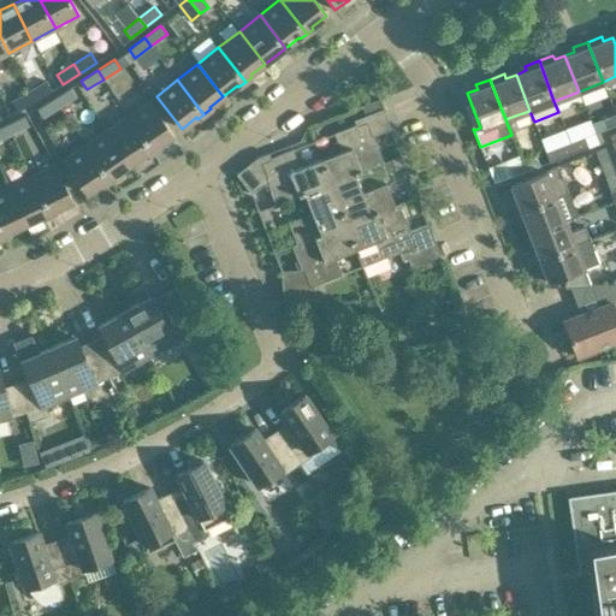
[(46,81),(29,92),(34,100),(52,90),(46,81)]
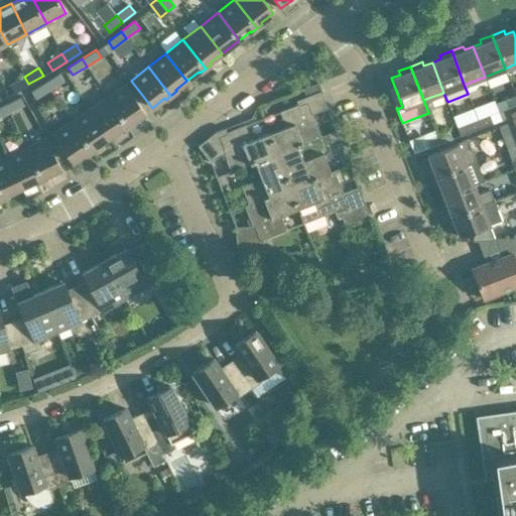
[(59,75),(45,83),(49,91),(65,83),(59,75)]
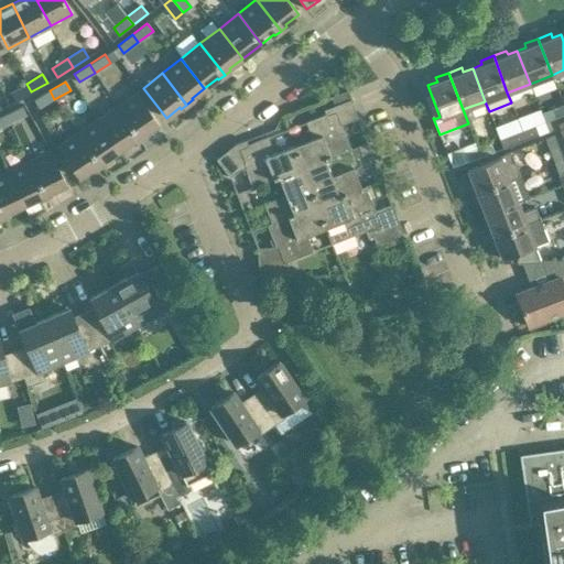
[(15,101),(31,91),(26,84),(11,93),(15,101)]
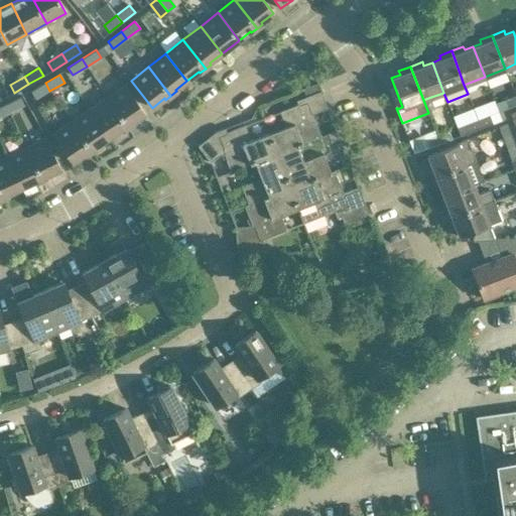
[(35,99),(49,91),(45,83),(31,91),(35,99)]
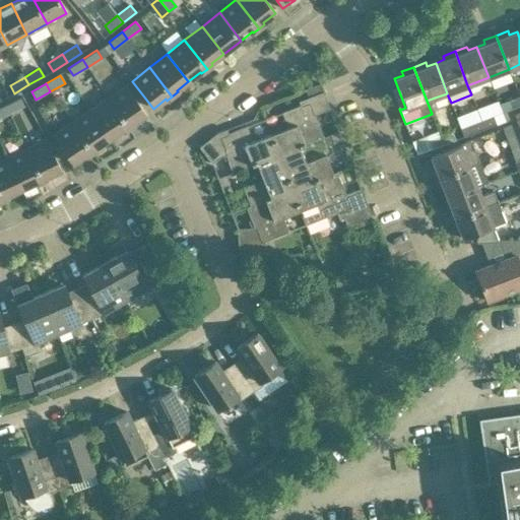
[(127,85),(109,98),(129,128),(134,124),(133,123),(146,114),(127,85)]
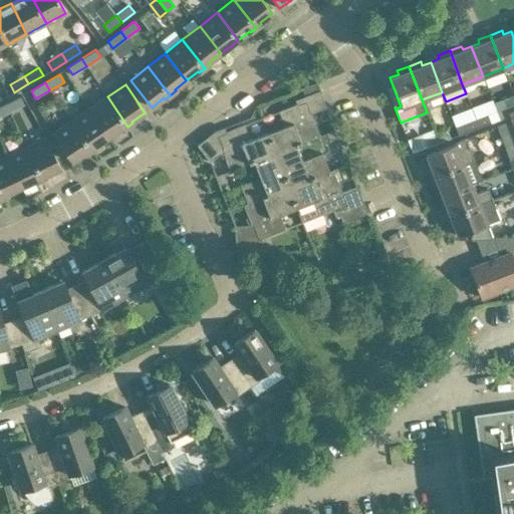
[(401,106),(393,85),(388,87),(388,86),(387,86),(395,107),(396,107),(396,108),(401,106)]
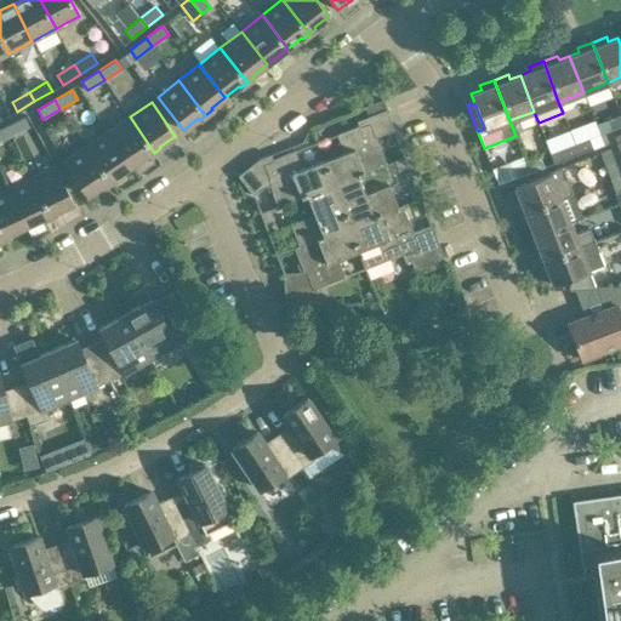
[(343,152),(323,160),(331,184),(358,174),(358,175),(386,164),(376,136),(394,130),(386,109),(357,120),(358,125),(336,134),(343,152)]
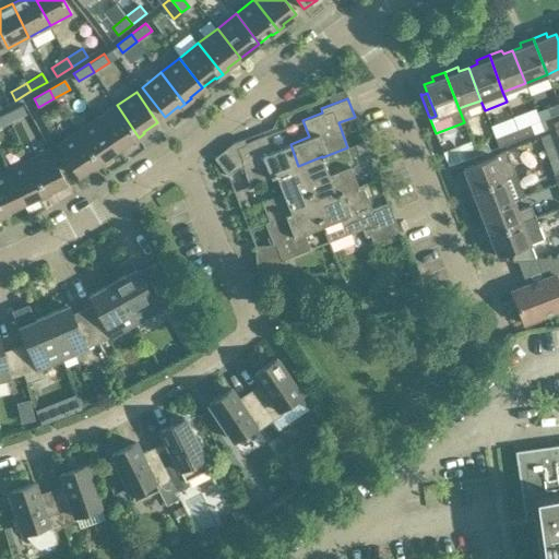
[(558,113),(558,106),(558,104),(545,108),(548,118),(558,113)]
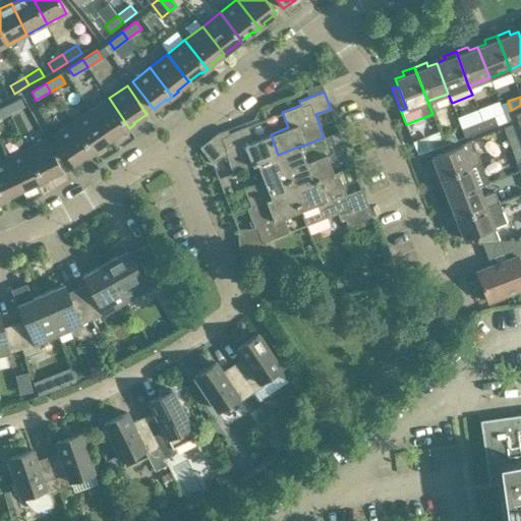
[(20,98),(5,105),(9,113),(24,106),(20,98)]
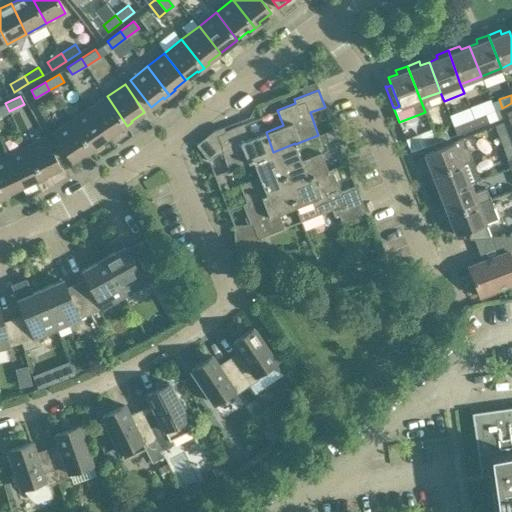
[(127,126),(107,96),(88,108),(107,137),(120,129),(121,130),(127,126)]
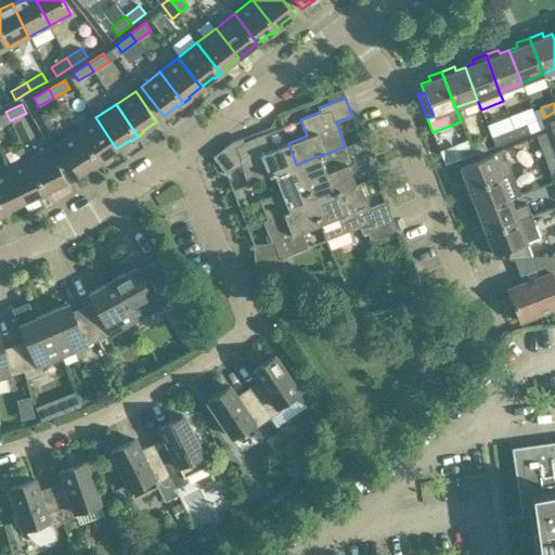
[(0,125),(10,120),(5,112),(0,114),(0,125)]
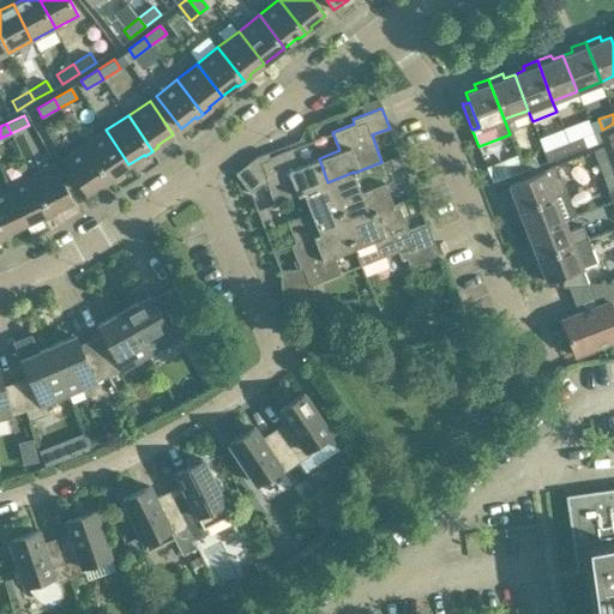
[(128,164),(106,130),(84,144),(108,181),(115,175),(114,174),(128,164)]
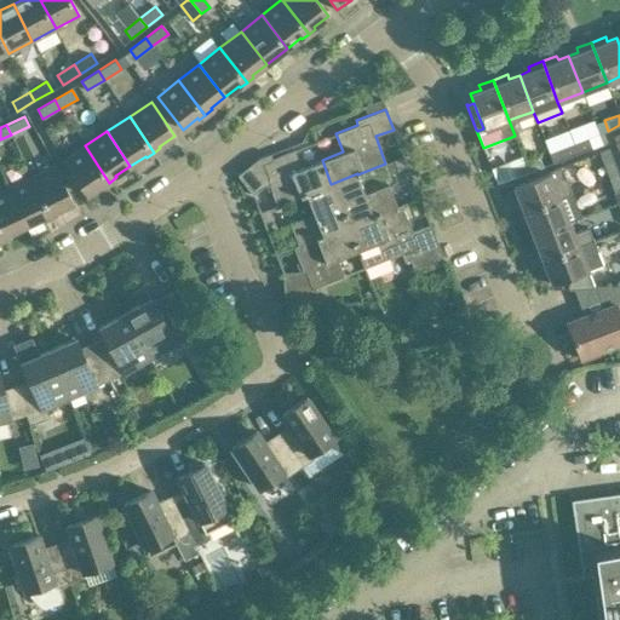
[(587,138),(574,143),(578,154),(592,148),(587,138)]
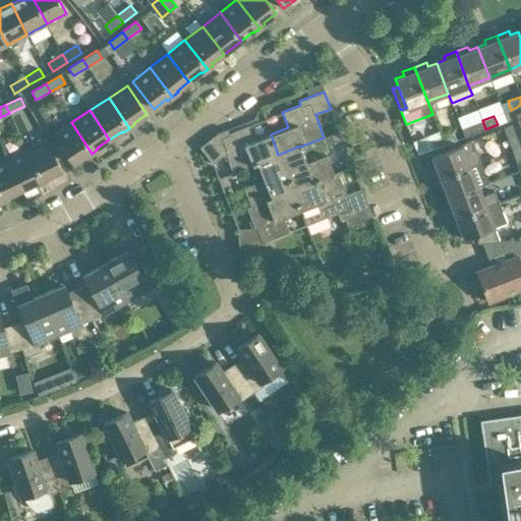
[(485,129),(482,120),(461,128),(464,137),(485,129)]
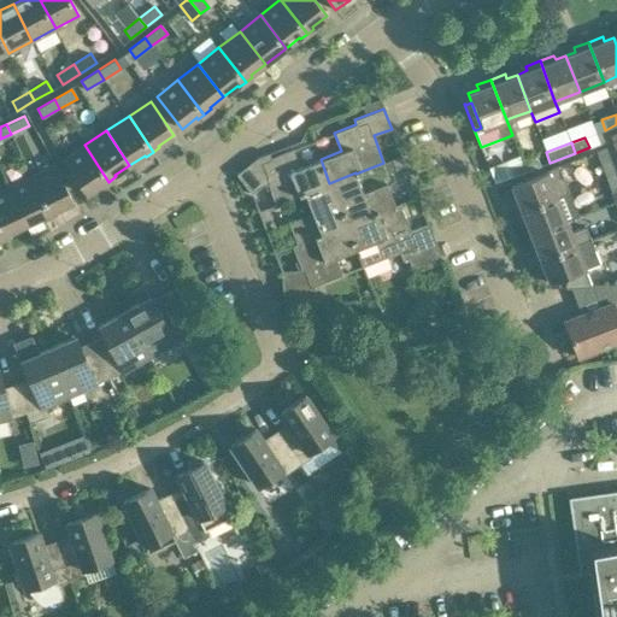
[(109,182),(84,145),(63,160),(86,194),(101,184),(103,186),(109,182)]
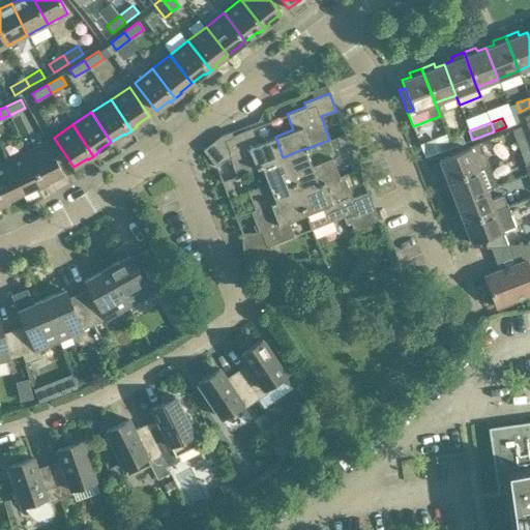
[(261,166),(283,157),(275,137),(258,143),(252,127),(232,136),(231,131),(221,136),(203,149),(215,166),(224,159),(230,157),(237,175),(261,166)]
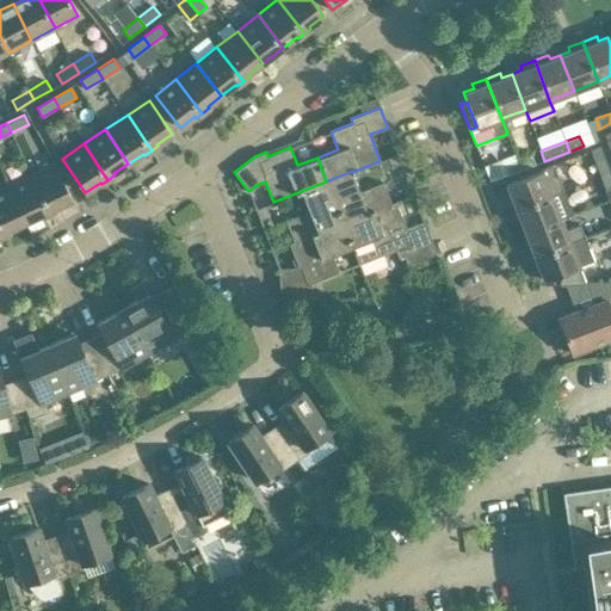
[(401,164),(397,154),(388,158),(392,167),(401,164)]
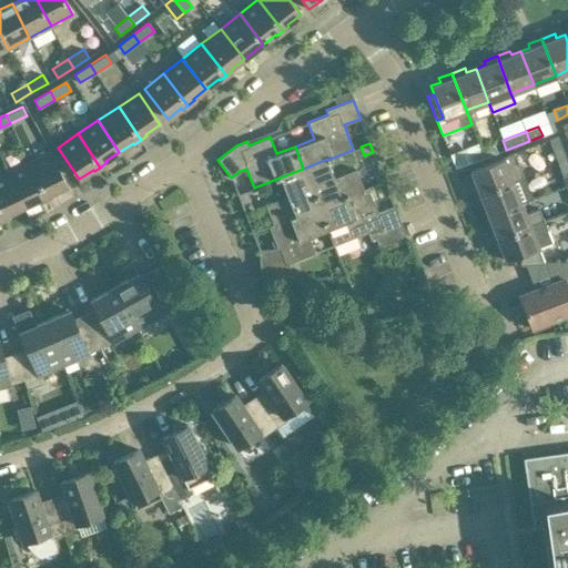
[(494,143),(480,149),(484,158),(497,153),(494,143)]
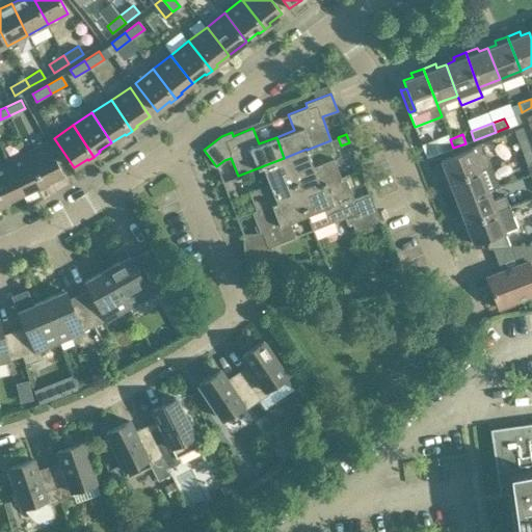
[(517,140),(523,152),(531,149),(526,136),(517,140)]
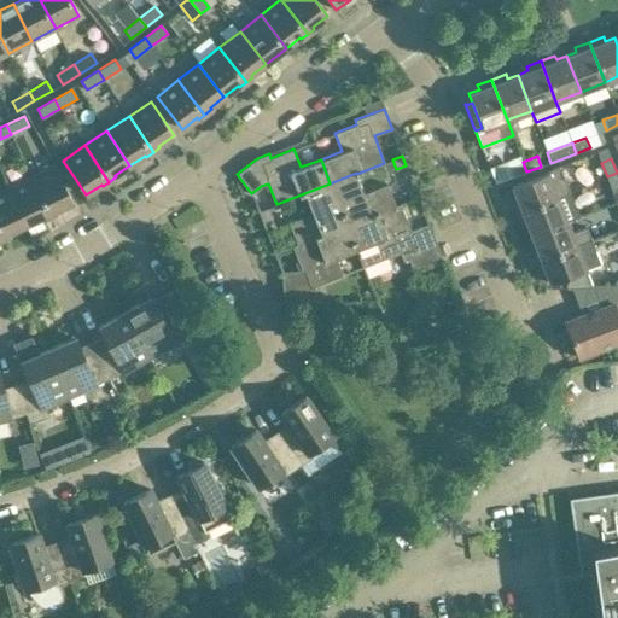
[(526,172),(523,162),(508,167),(513,178),(526,172)]
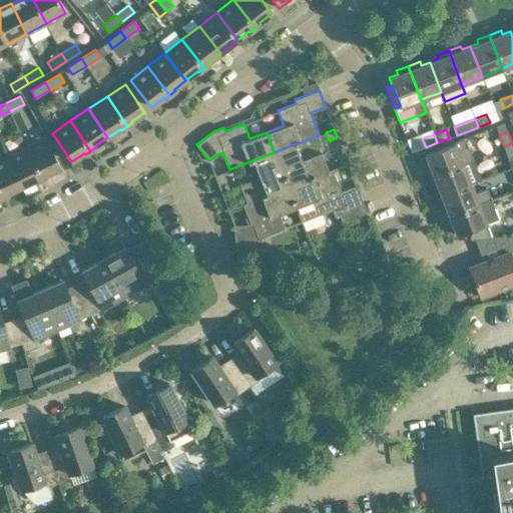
[(46,136),(26,146),(41,179),(47,176),(46,174),(60,168),(46,136)]
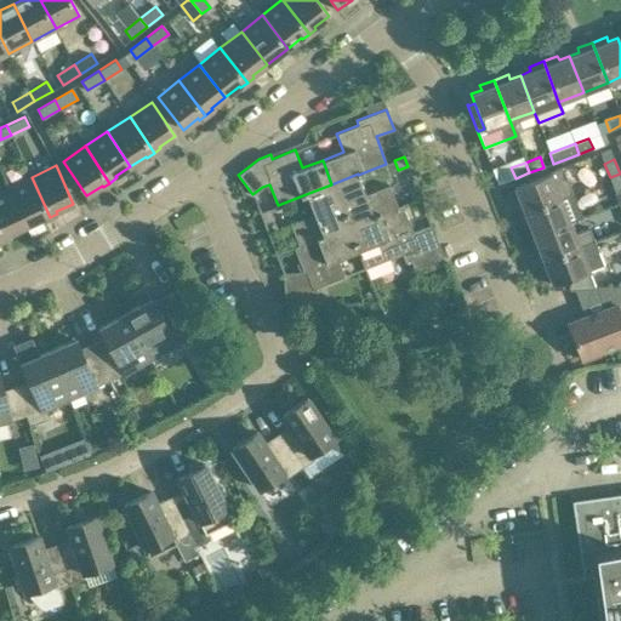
[(400,189),(416,187),(412,169),(398,171),(400,189)]
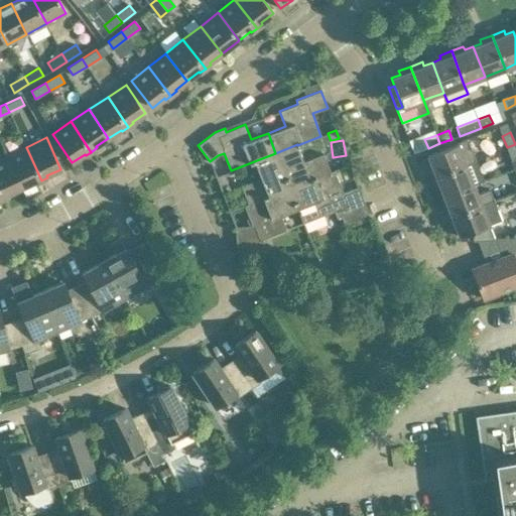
[(427,165),(431,176),(466,163),(458,143),(427,154),(430,163),(427,165)]
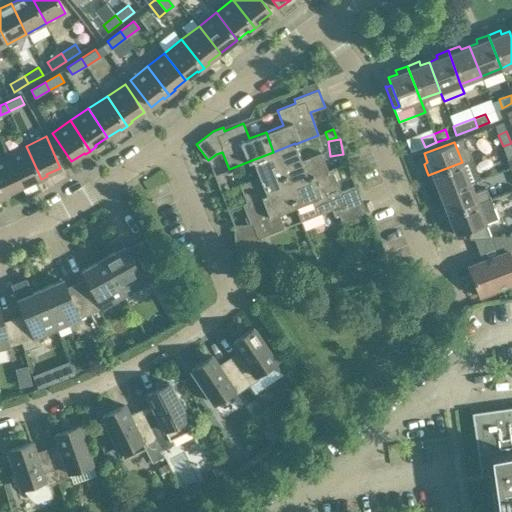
[(301,160),(295,144),(295,143),(273,152),(287,187),(328,171),(328,170),(321,153),(301,160)]
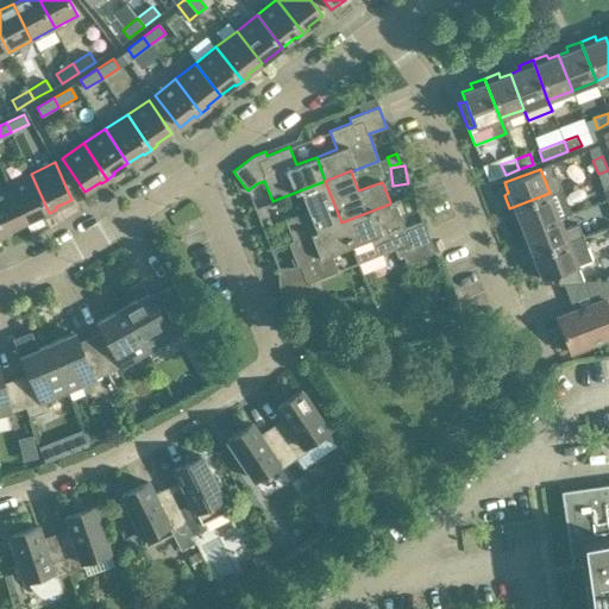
[(608,198),(608,173),(608,170),(598,174),(608,199),(608,198)]
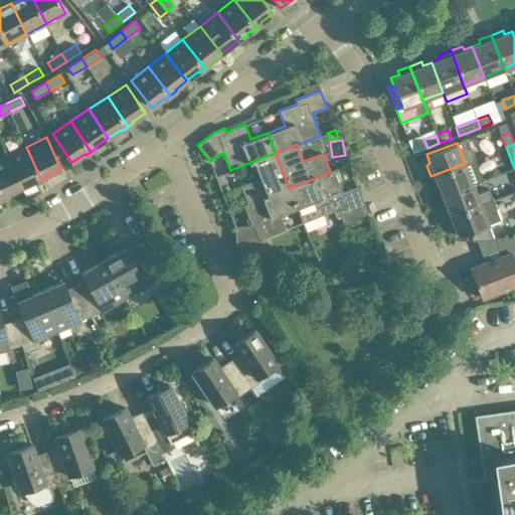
[(41,180),(26,147),(6,156),(21,187),(34,181),(35,183),(41,180)]
